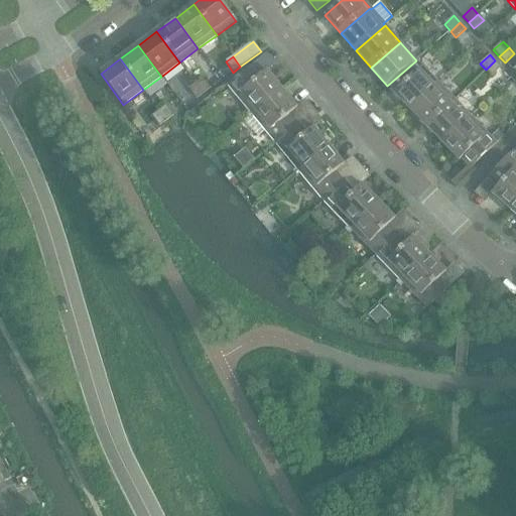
[(410,111),(438,84),(416,60),(387,86),(410,111)]
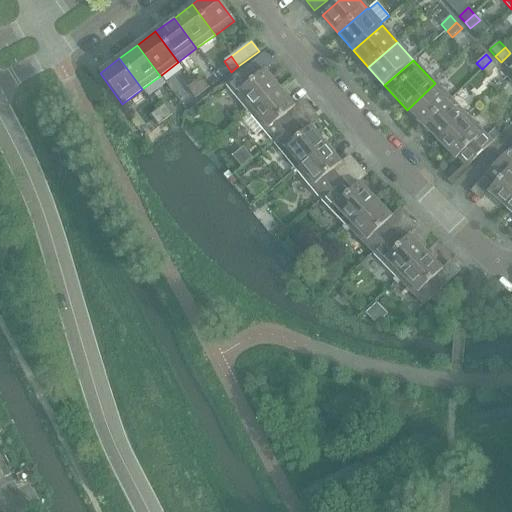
[(491,60),(482,69),(488,76),(497,67),(491,60)]
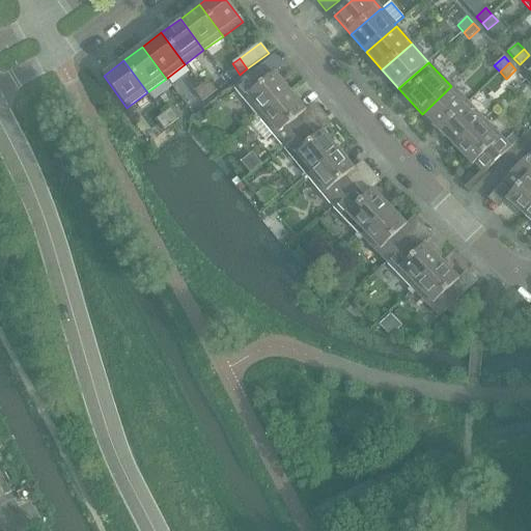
[(255,120),(289,92),(274,74),(266,81),(257,70),(234,88),(257,115),(253,118),(255,120)]
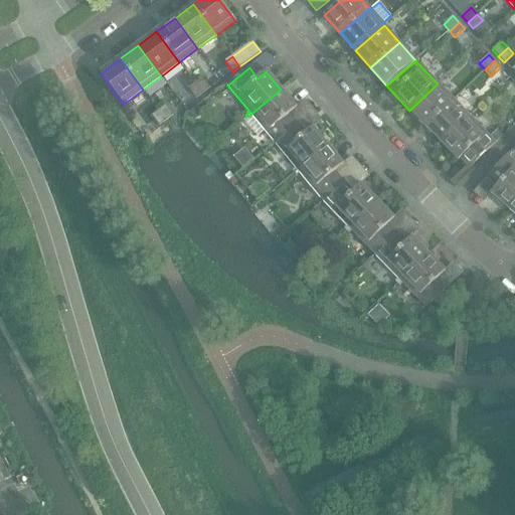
[(195,83),(203,95),(210,89),(202,78),(195,83)]
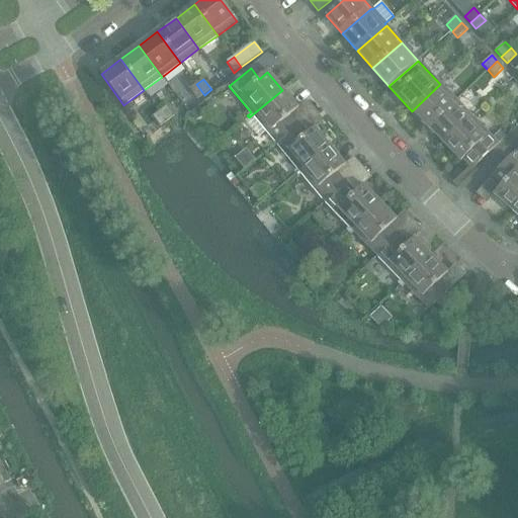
[(204,95),(196,84),(189,89),(197,100),(204,95)]
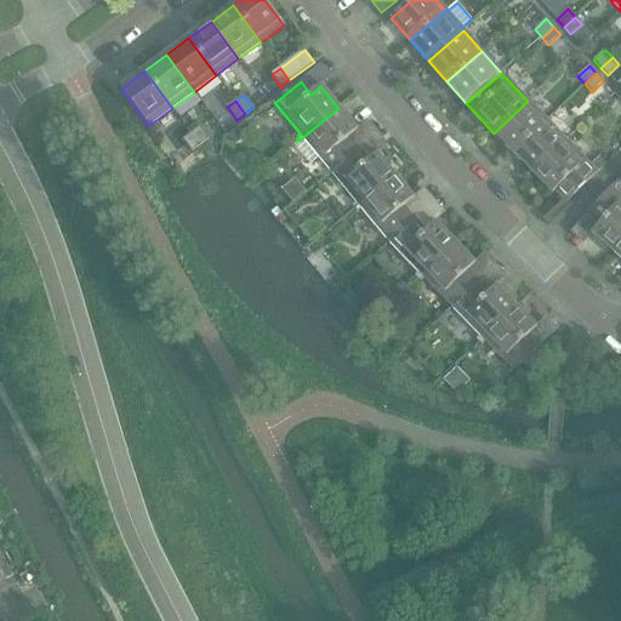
[(528,101),(494,134),(513,153),(547,120),(528,101)]
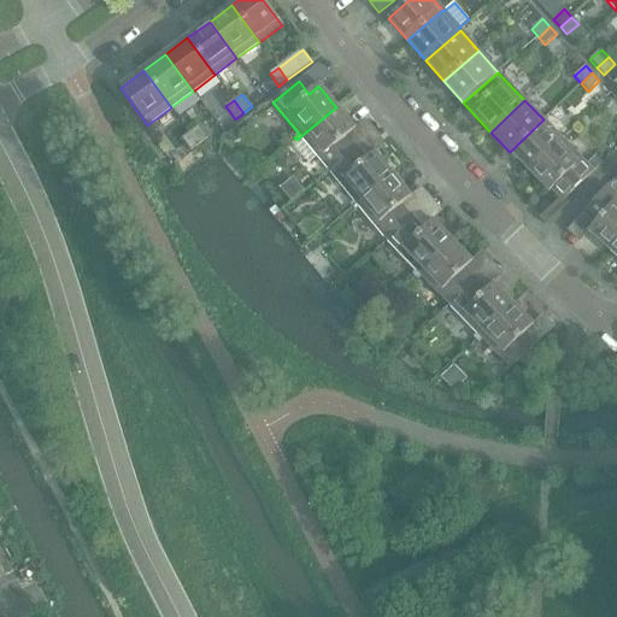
[(336,107),(297,140),(292,145),(307,164),(310,163),(318,157),(329,171),(354,150),(345,137),(356,130),(336,107)]
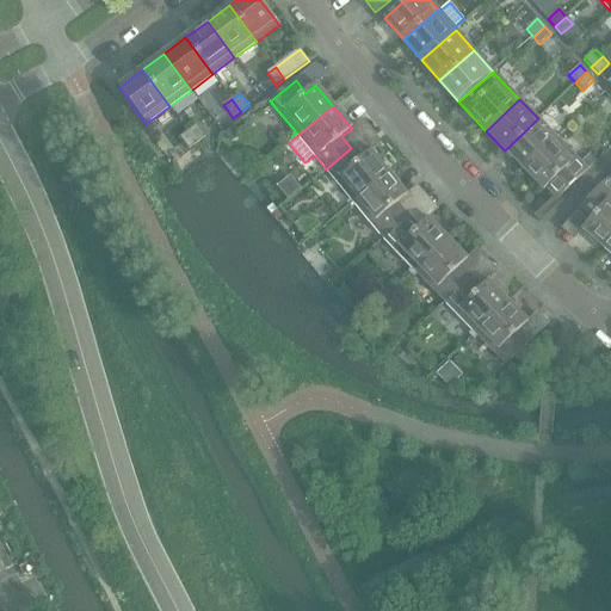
[(524,171),(557,139),(538,118),(505,150),(524,171)]
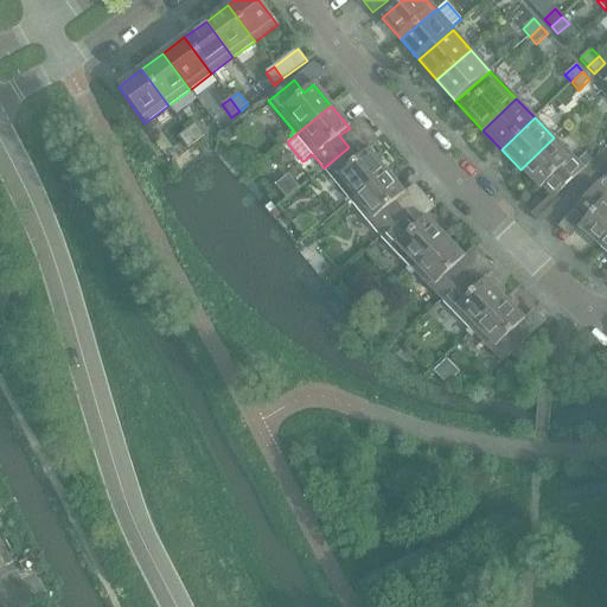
[(186,131),(196,144),(204,136),(196,125),(186,131)]
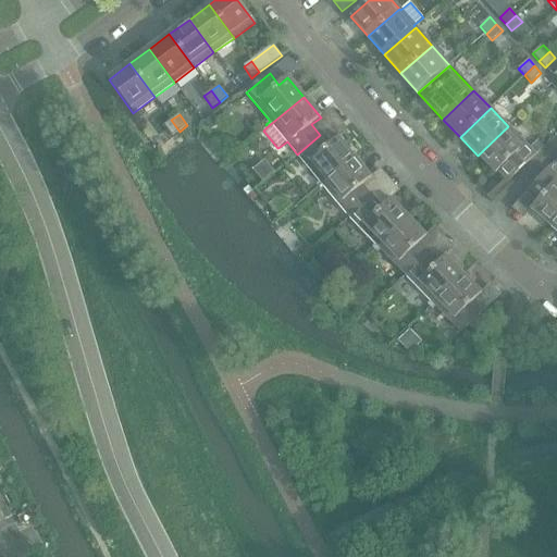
[(210,132),(218,125),(211,119),(203,125),(210,132)]
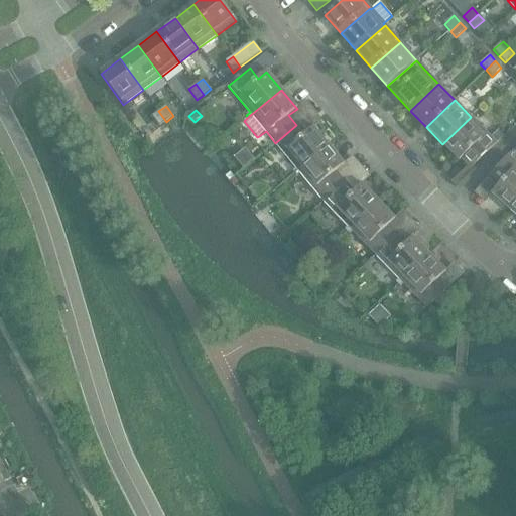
[(166,122),(158,111),(152,116),(159,127),(166,122)]
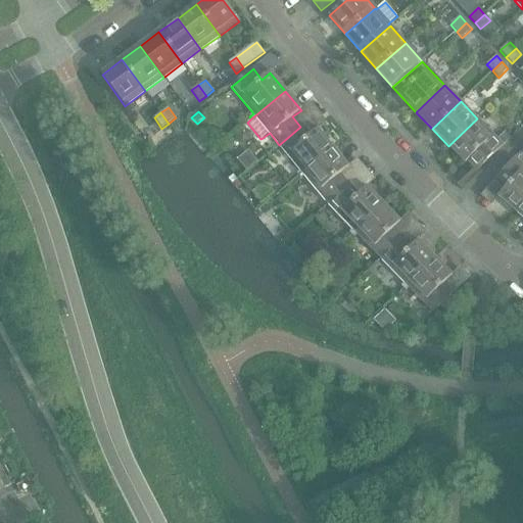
[(477,119),(448,146),(466,163),(474,155),(483,165),(503,146),(477,119)]
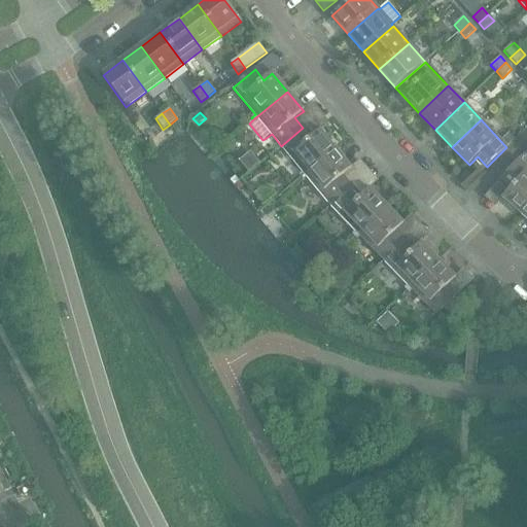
[(303,128),(281,146),(304,172),(300,175),(302,178),(336,149),(320,131),(312,138),(303,128)]
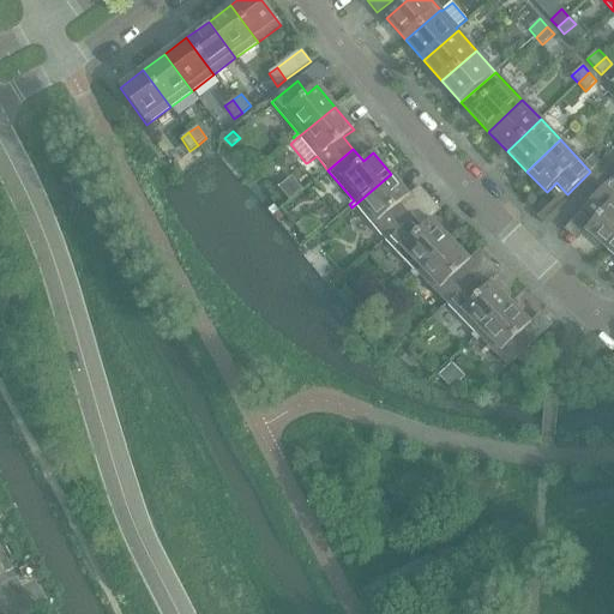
[(391,174),(351,208),(354,210),(357,206),(385,239),(410,217),(399,204),(409,197),(391,174)]
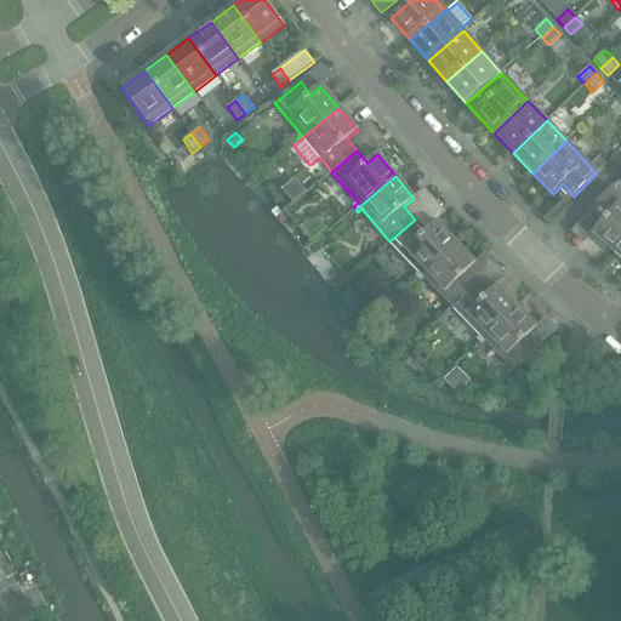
[(620,197),(610,188),(588,214),(600,223),(592,233),(614,252),(620,243),(620,197)]
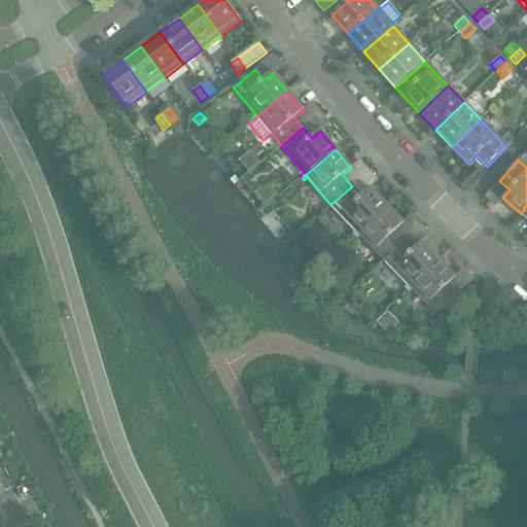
[(354,237),(386,206),(370,188),(361,197),(352,186),(330,205),(356,232),(352,235),(354,237)]
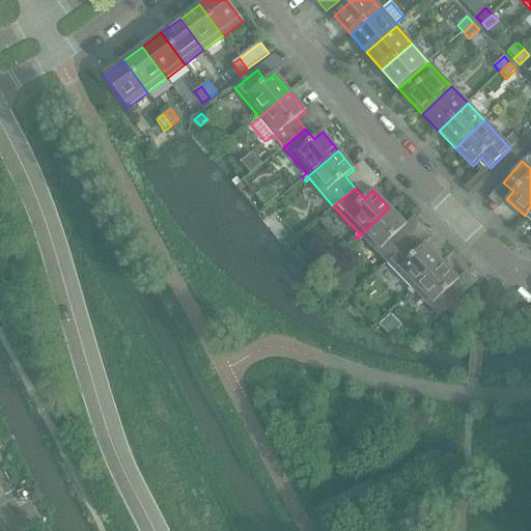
[(389,207),(357,239),(359,241),(363,238),(387,262),(408,243),(398,233),(407,225),(389,207)]
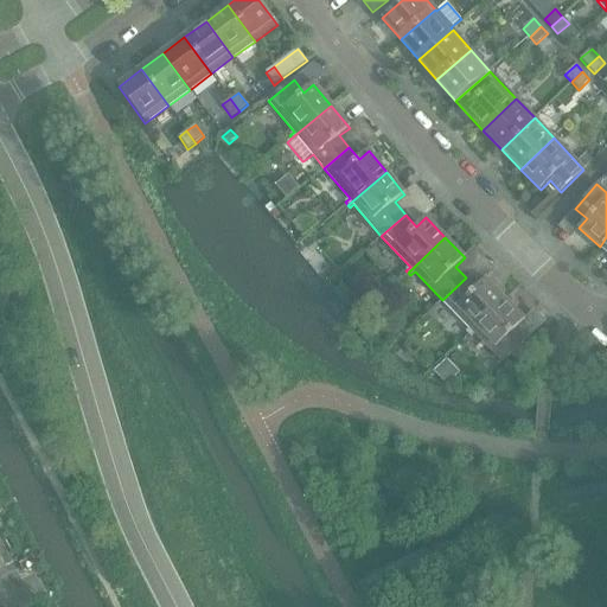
[(466,278),(442,300),(470,328),(466,333),(468,336),(505,300),(485,279),(477,288),(466,278)]
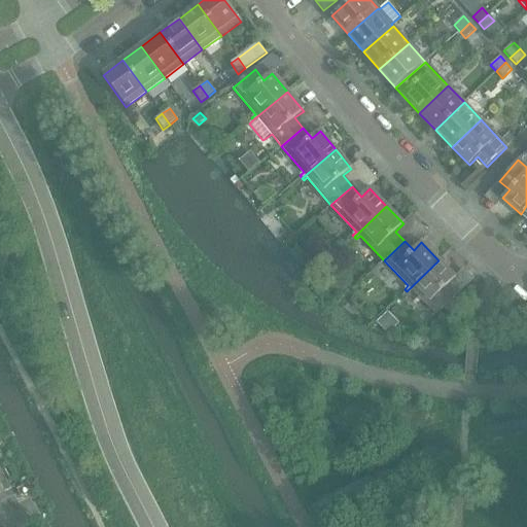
[(315,258),(305,268),(312,275),(321,266),(315,258)]
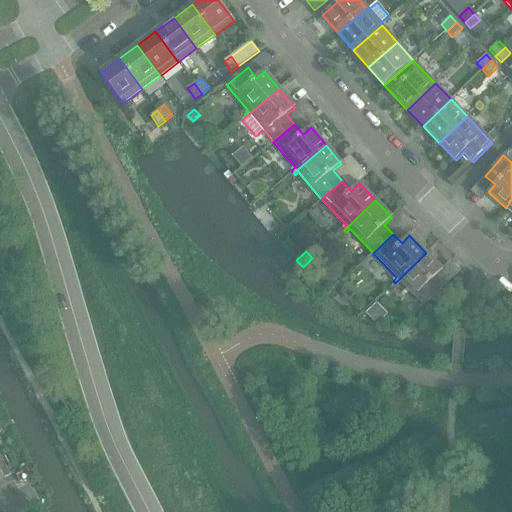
[(424,306),(444,287),(435,277),(442,270),(426,253),(395,283),(397,285),(401,282),(424,306)]
